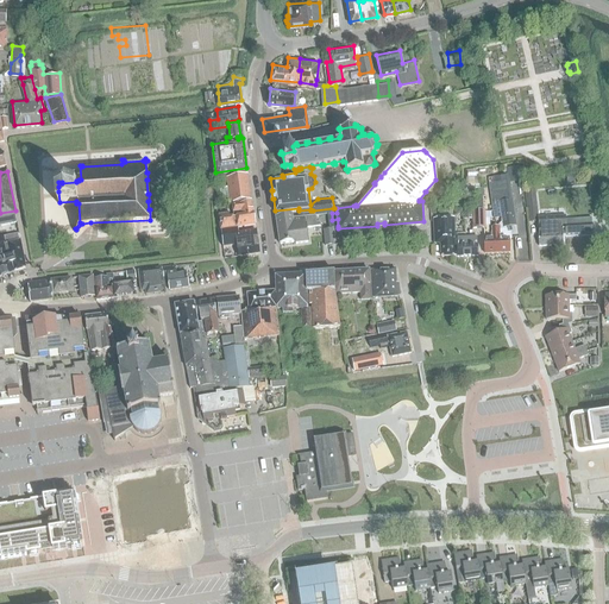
[(251,196),(248,171),(227,174),(230,200),(251,196)]
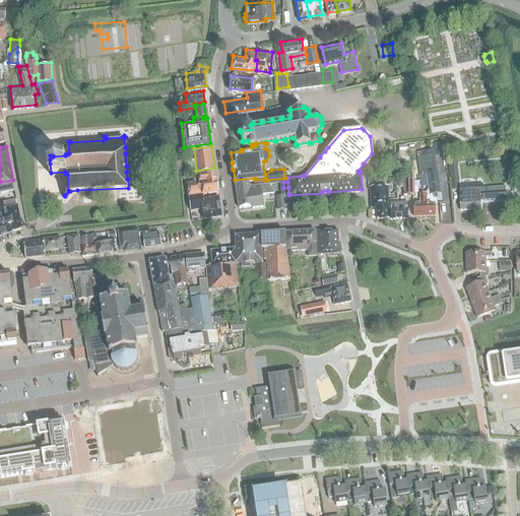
[(421,199),(413,199),(414,213),(434,212),(434,199),(436,199),(436,198),(442,197),(441,190),(437,168),(435,152),(435,151),(436,151),(435,146),(434,146),(419,148),(419,153),(417,153),(419,172),(421,183),(428,182),(429,186),(425,189),(420,190),(421,199)]
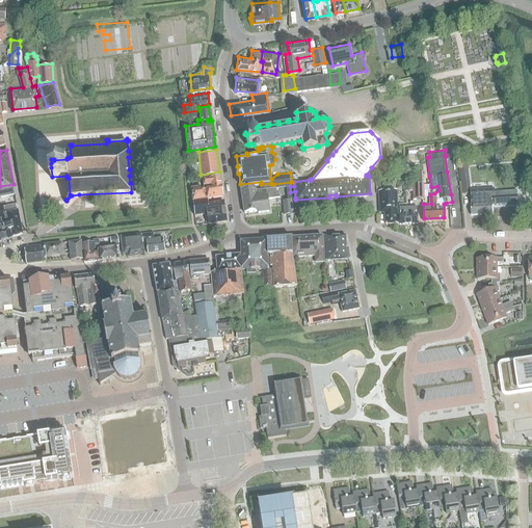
[(467,161),(458,162),(460,179),(469,178),(467,161)]
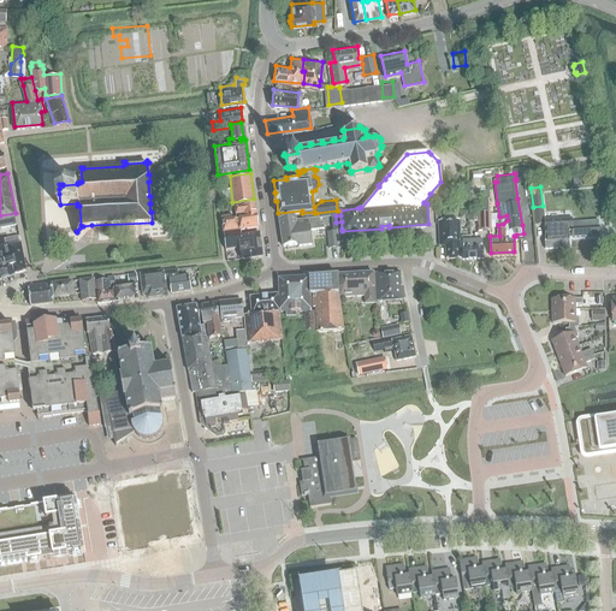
[(236,211),(237,211),(244,209),(244,215),(256,214),(255,202),(235,205),(236,211)]
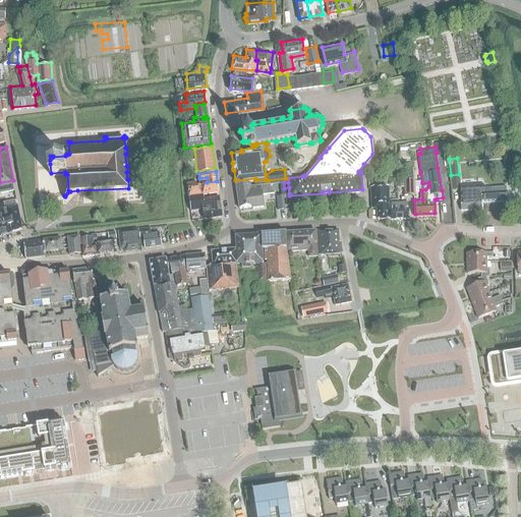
[(387,183),(387,176),(375,176),(375,184),(371,184),(371,206),(377,205),(377,217),(389,216),(388,183),(387,183)]
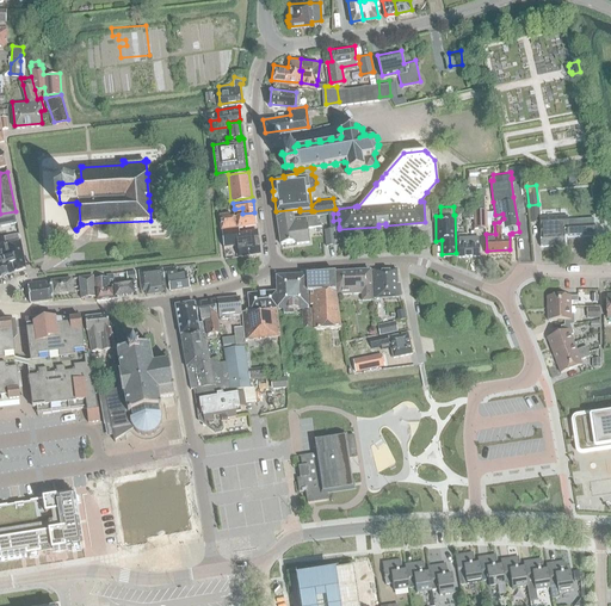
[(487,224),(486,206),(474,206),(474,226),(487,224)]
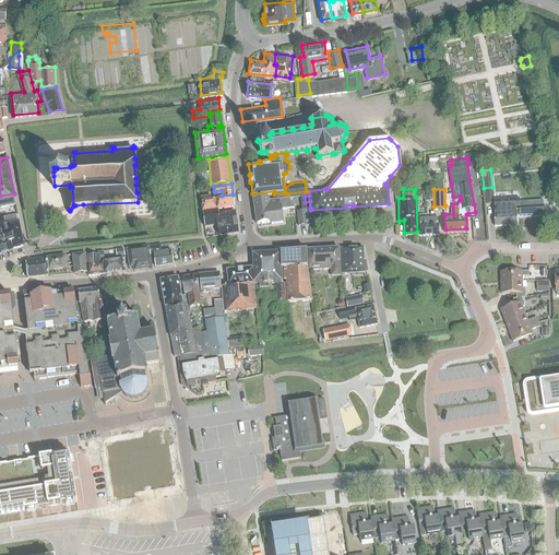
[(216,205),(217,205),(234,203),(233,195),(222,196),(222,190),(215,191),(216,193),(215,193),(216,196),(215,197),(215,198),(216,205)]
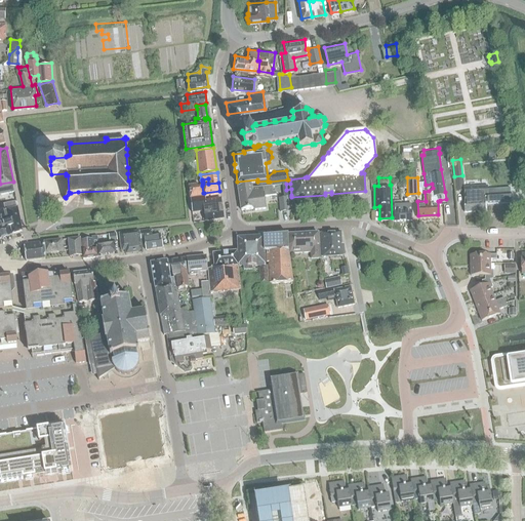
[(0,191),(14,188),(13,182),(0,184),(0,191)]
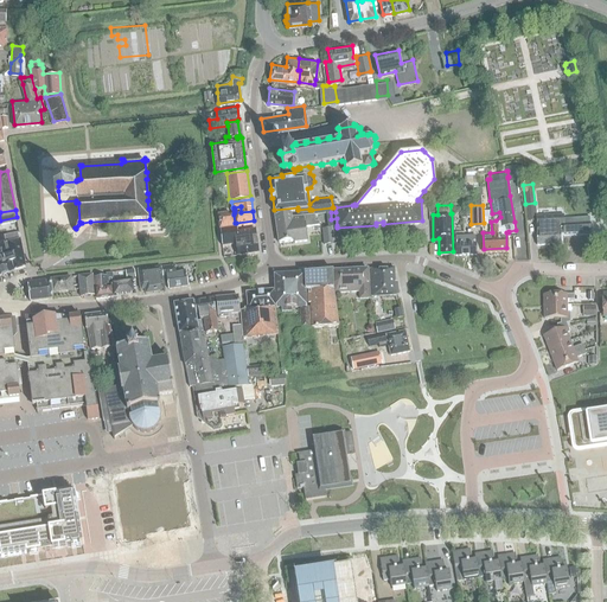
[(218,211),(219,225),(235,223),(234,215),(229,215),(229,210),(218,211)]
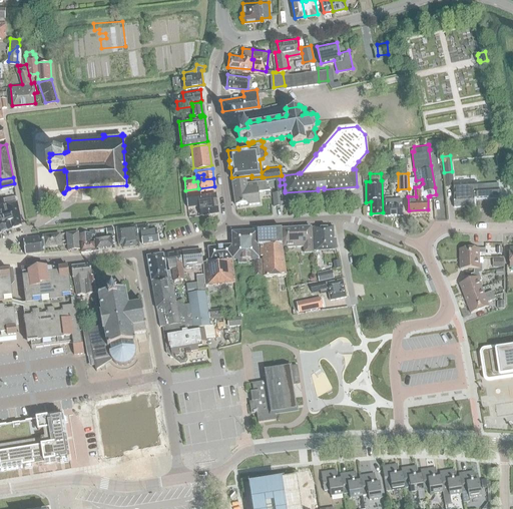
[(246,181),(245,177),(231,179),(235,202),(248,201),(248,202),(260,201),(257,189),(270,187),(269,184),(267,184),(266,179),(246,181)]
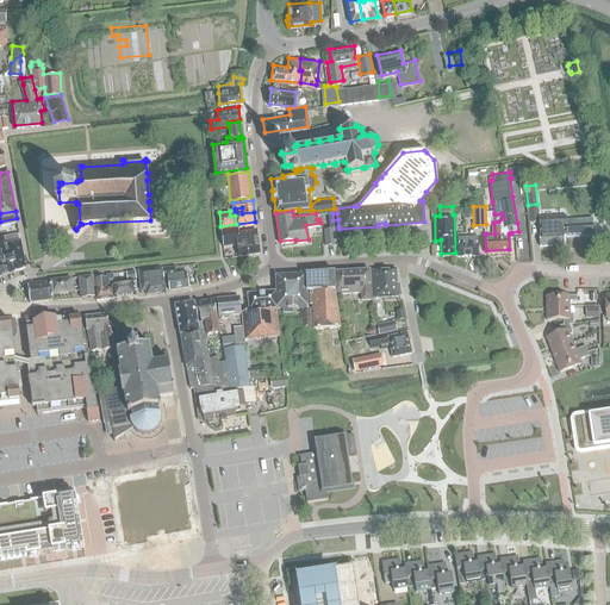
[(540,226),(539,226),(540,242),(564,242),(564,232),(592,231),(592,217),(574,217),(574,216),(567,216),(567,213),(540,214),(540,226)]
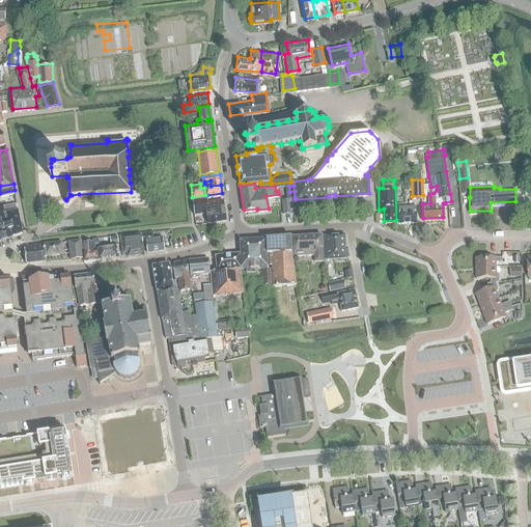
[(206,195),(205,195),(192,197),(194,212),(204,211),(206,213),(207,221),(225,219),(223,198),(207,200),(206,195)]
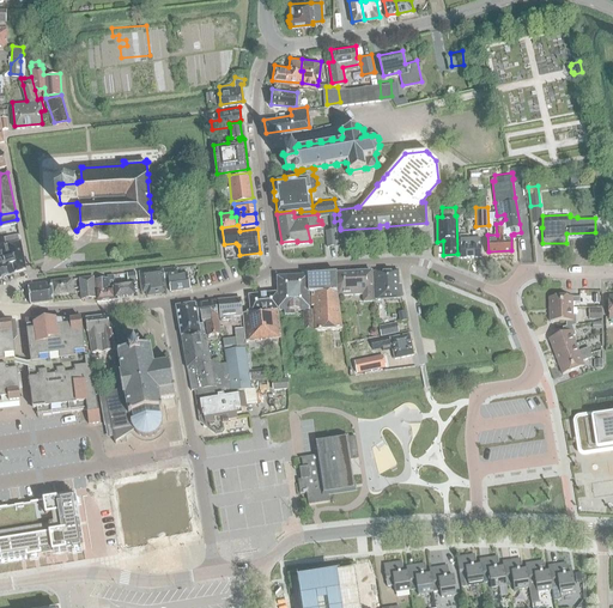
[(337,243),(335,226),(326,228),(327,244),(337,243)]
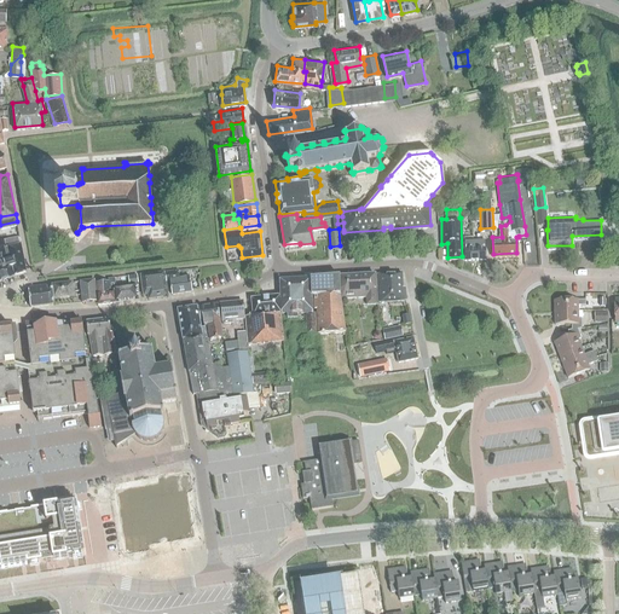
[(19,241),(17,233),(0,237),(0,277),(13,273),(25,268),(21,241),(19,241)]
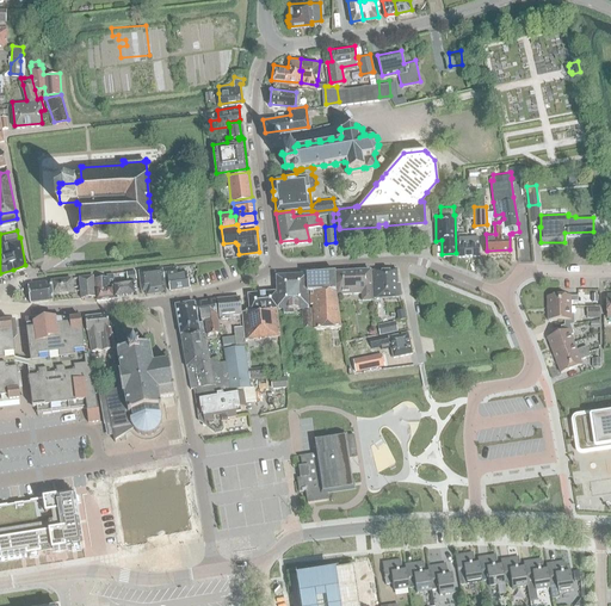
[(458,234),(458,237),(458,253),(479,253),(479,236),(479,234),(458,234)]
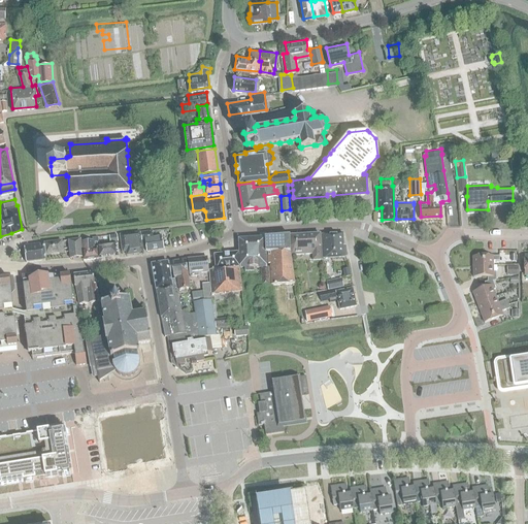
[(152,228),(139,229),(141,238),(144,238),(146,250),(163,247),(161,233),(153,235),(152,228)]
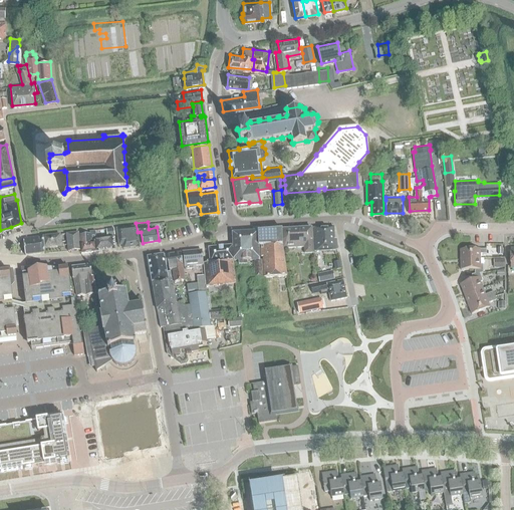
[(139,244),(138,232),(136,223),(117,226),(119,243),(123,242),(123,246),(139,244)]
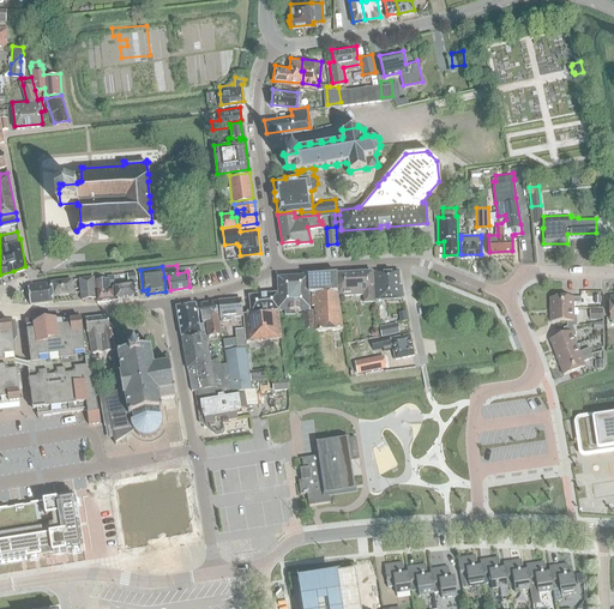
[(399,283),(398,267),(373,269),(375,296),(402,295),(402,282),(399,283)]
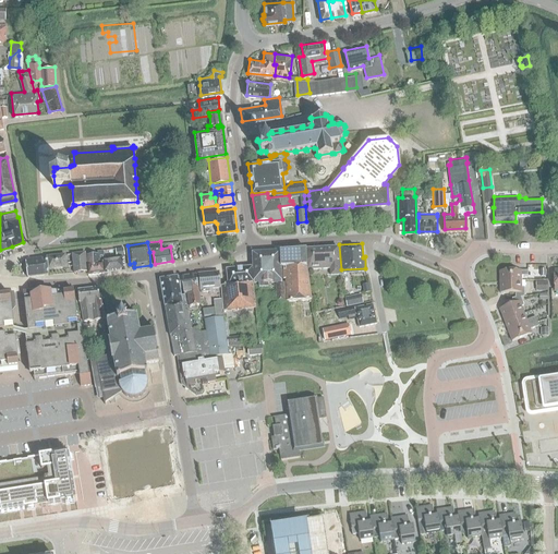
[(337,244),(306,247),(307,266),(328,265),(329,272),(340,272),(339,263),(338,263),(337,244)]
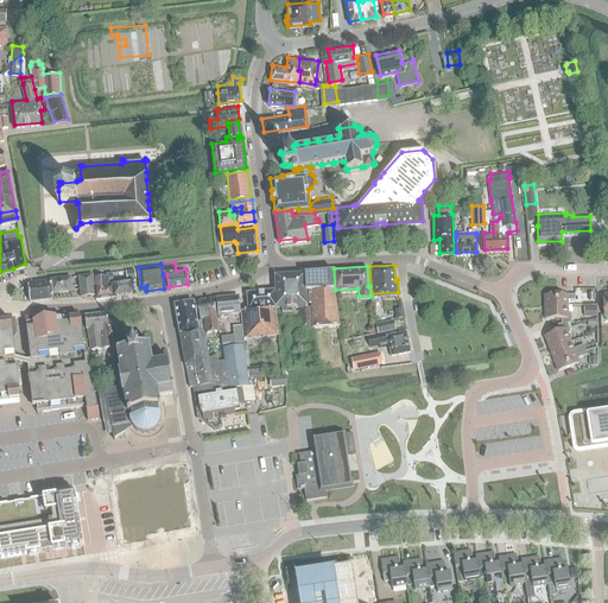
[(308,271),(309,300),(311,300),(312,324),(339,323),(335,290),(334,268),(308,271)]
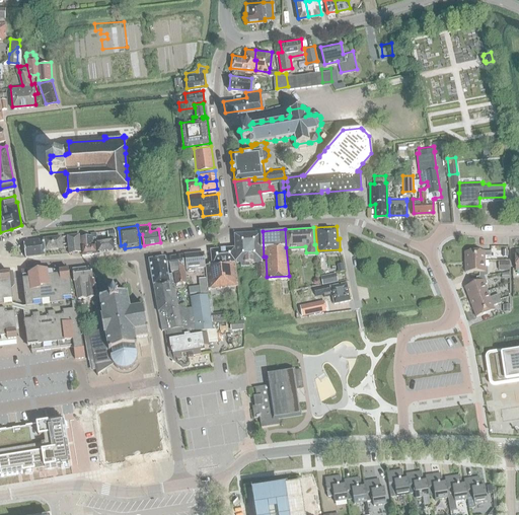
[(81,249),(79,231),(67,233),(69,250),(81,249)]
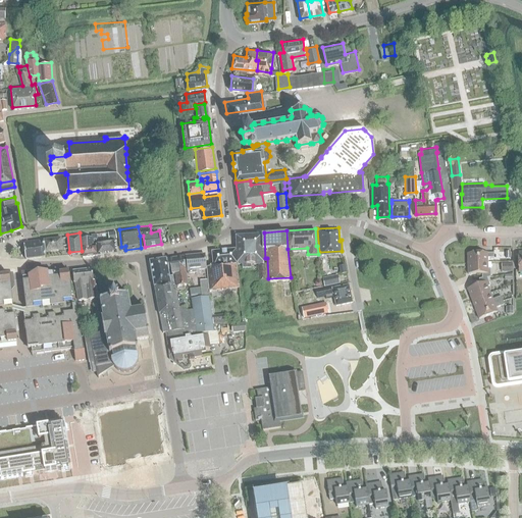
[(262,258),(265,258),(264,232),(236,234),(237,261),(242,261),(243,265),(251,264),(251,261),(258,261),(259,278),(266,278),(265,261),(263,261),(262,258)]
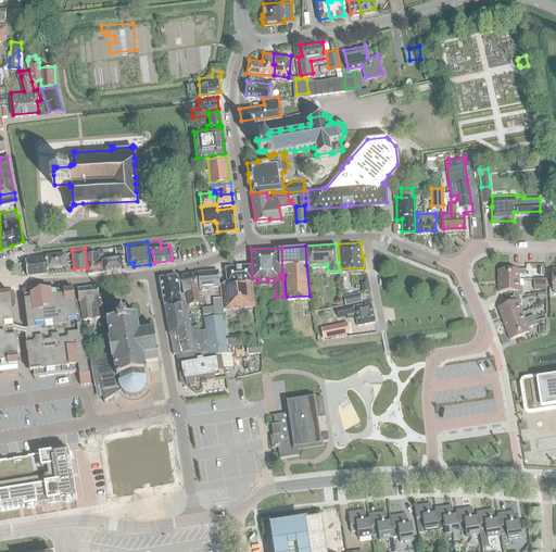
[(66,263),(64,251),(25,254),(26,258),(25,258),(26,273),(48,271),(48,265),(66,263)]
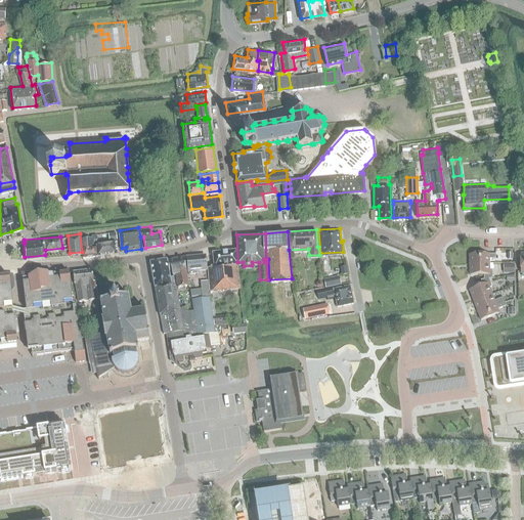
[(98,254),(96,241),(96,237),(93,237),(93,236),(81,237),(83,255),(98,254)]
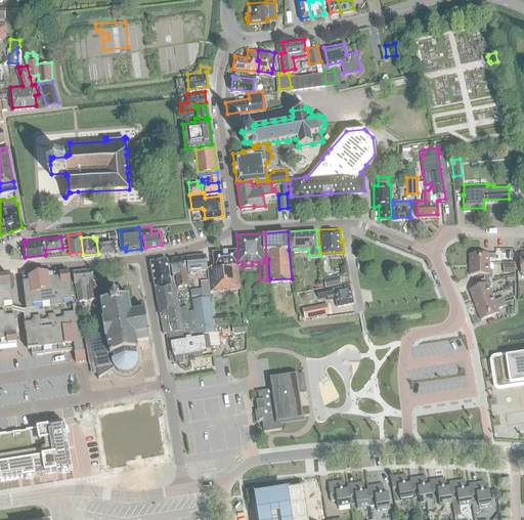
[(116,239),(96,241),(98,254),(117,252),(116,239)]
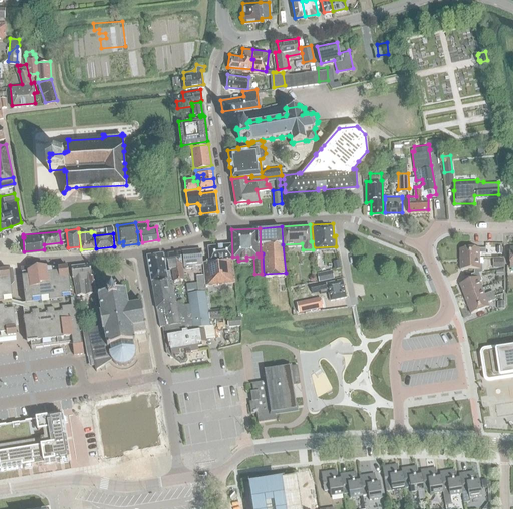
[(209,258),(201,259),(201,261),(204,282),(233,279),(231,256),(231,243),(208,244),(209,258)]
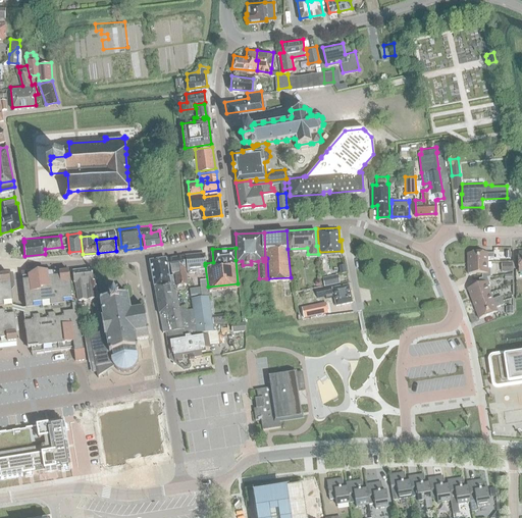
[(468,250),(468,261),(487,260),(487,255),(493,255),(493,250),(487,250),(468,250)]
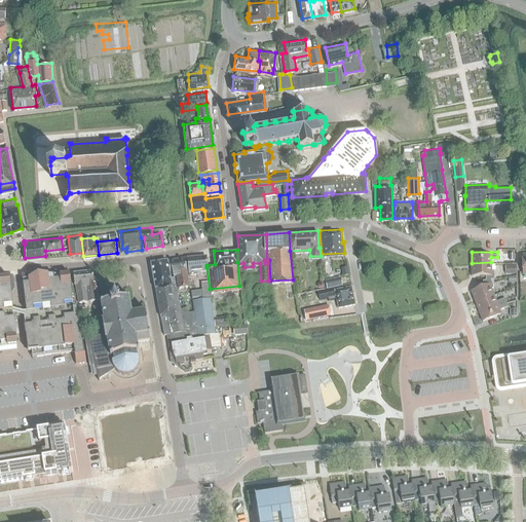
[(207,267),(207,265),(204,253),(186,256),(189,272),(196,271),(196,268),(207,267)]
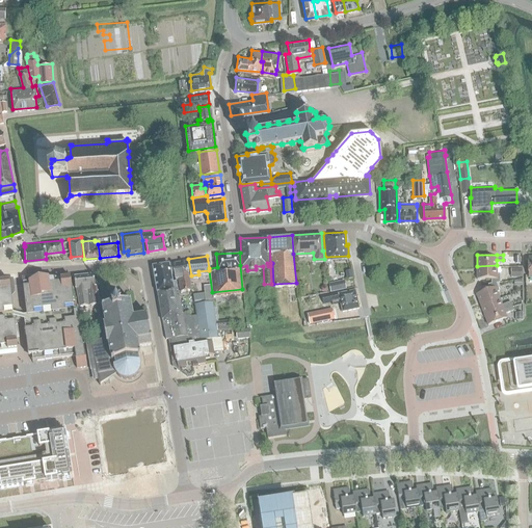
[(190,287),(186,259),(169,262),(171,273),(174,272),(174,276),(177,276),(180,288),(190,287)]
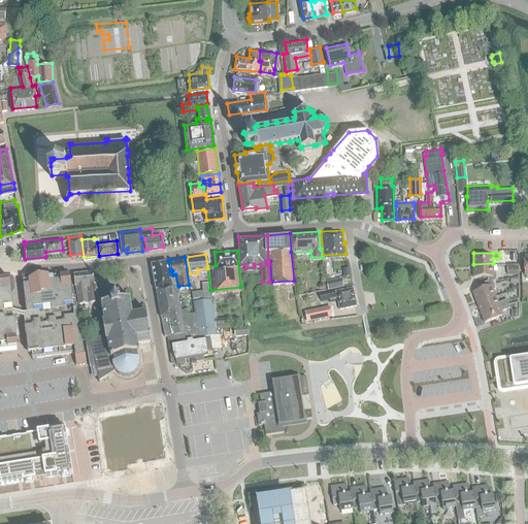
[(152,262),(158,296),(174,292),(174,296),(177,295),(174,275),(170,276),(167,259),(152,262)]
